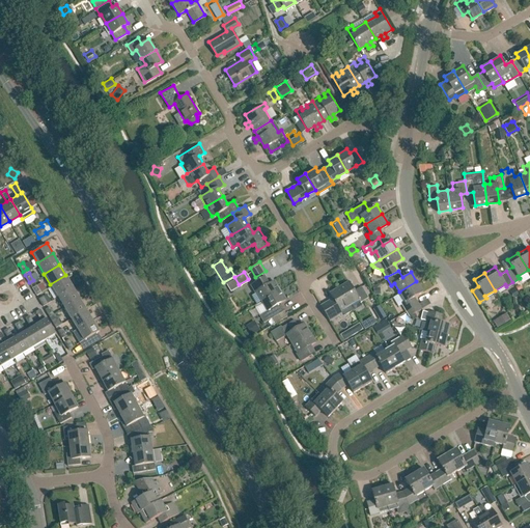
[(73,285),(65,275),(50,284),(57,295),(73,285)]
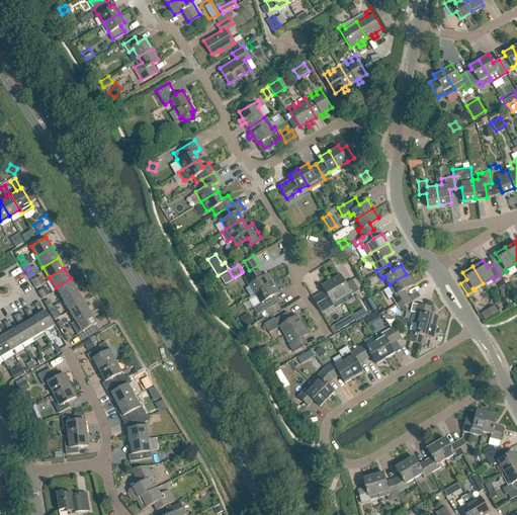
[(255,292),(272,281),(266,272),(261,275),(257,268),(244,276),(248,283),(249,283),(255,292)]
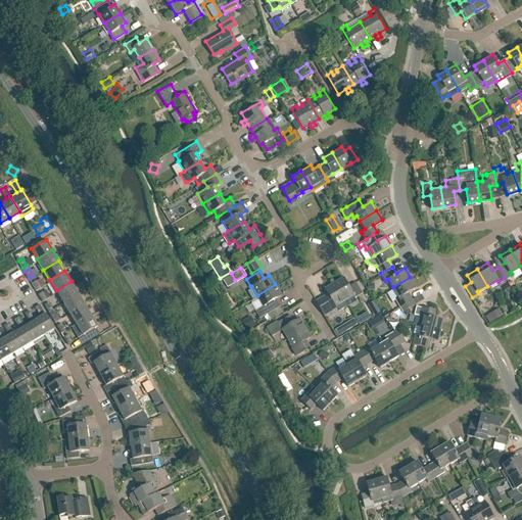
[(353,296),(362,291),(354,280),(347,285),(342,276),(333,281),(343,298),(351,294),(353,296)]
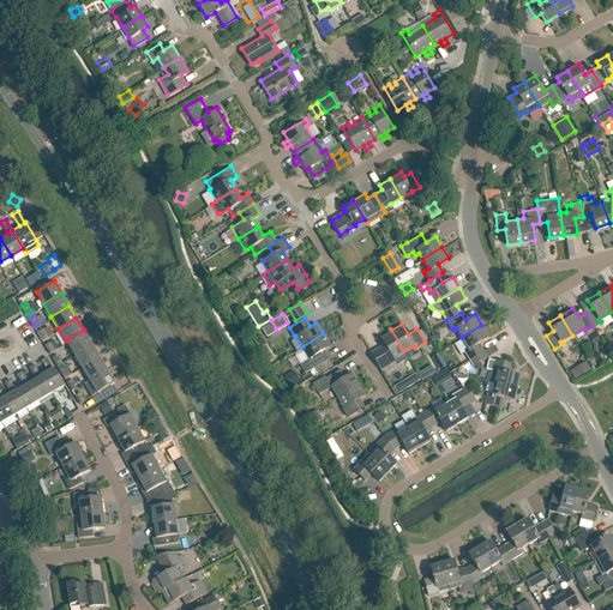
[(478,342),(488,336),(481,325),(462,337),(467,346),(463,349),(469,358),(482,350),(478,342)]
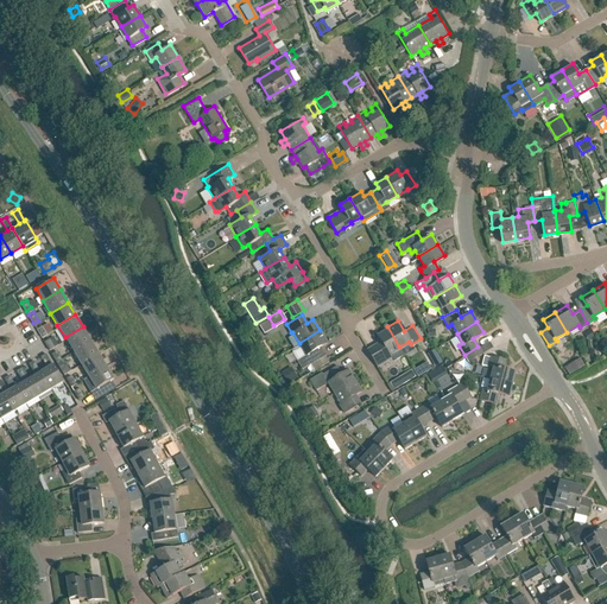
[(40,336),(45,332),(40,324),(36,328),(40,336)]
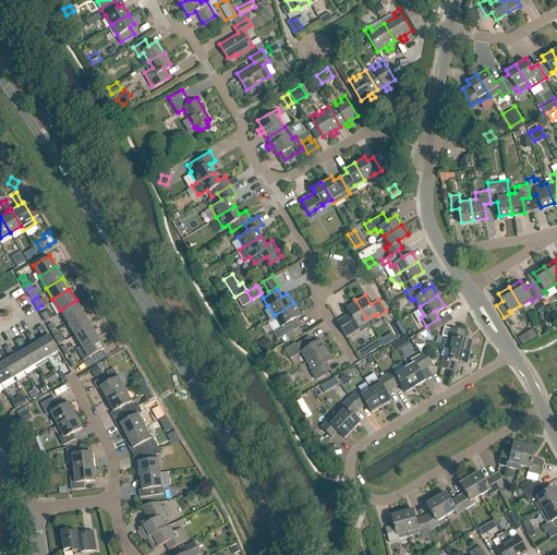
[(83,311),(76,300),(60,310),(67,321),(83,311)]
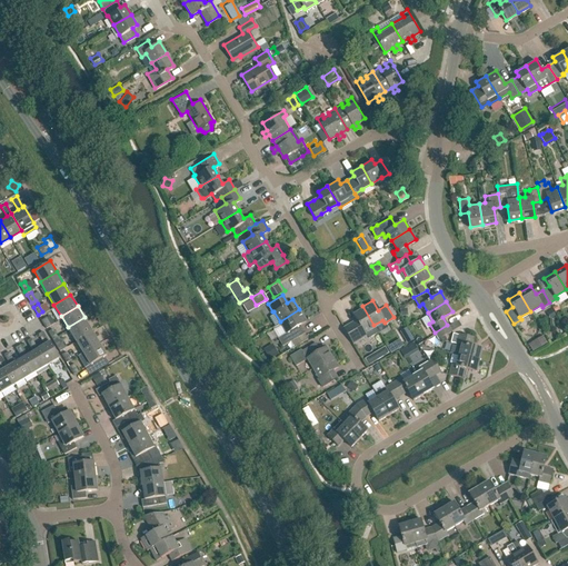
[(365,330),(374,325),(362,306),(352,313),(356,318),(342,326),(352,341),(367,334),(365,330)]
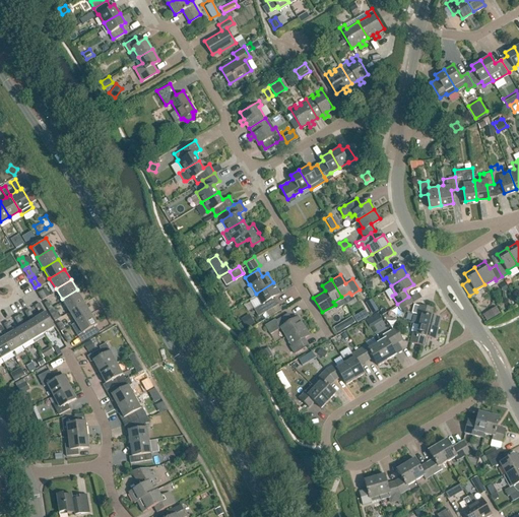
[(273,282),(256,294),(257,295),(249,300),(253,307),(257,314),(264,310),(265,310),(277,303),(273,296),(278,293),(273,282)]
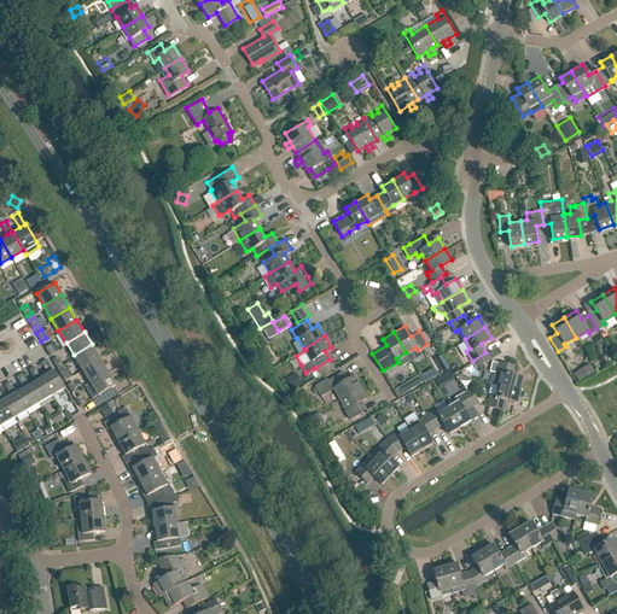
[(48,354),(53,350),(48,341),(44,345),(48,354)]
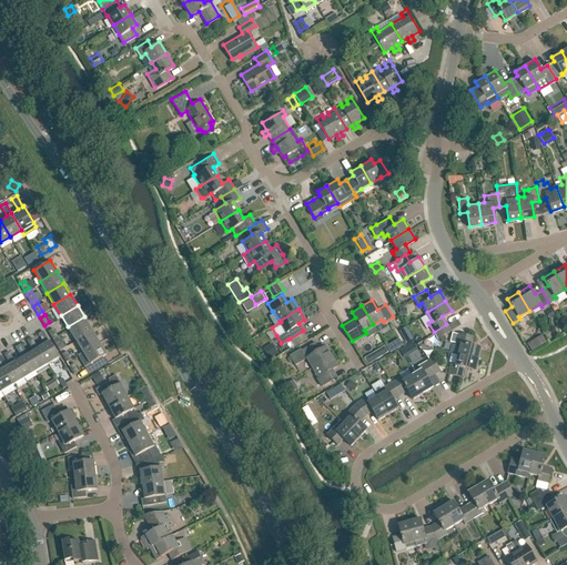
[(91,329),(84,316),(68,326),(74,339),(91,329)]
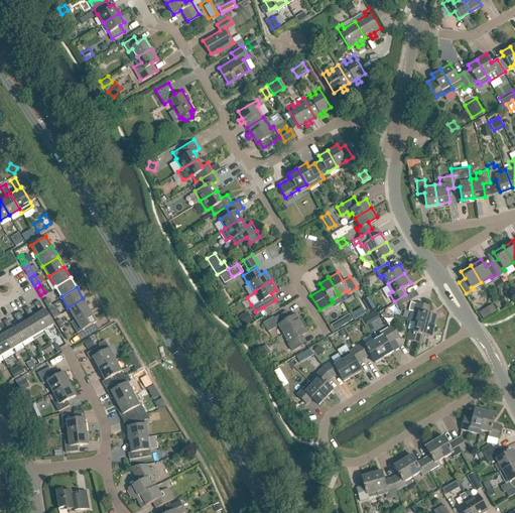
[(397,306),(408,299),(405,294),(394,301),(397,306)]
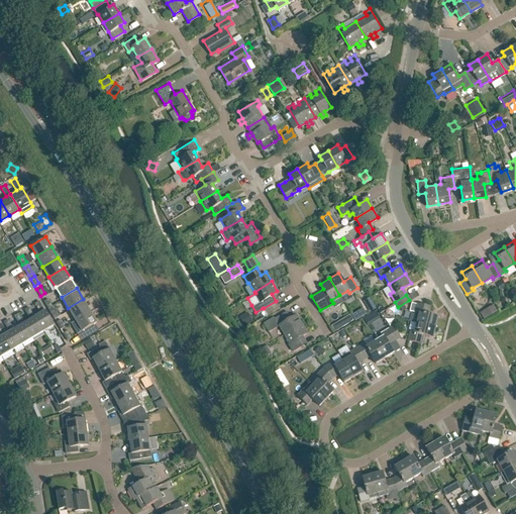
[(46,306),(50,304),(46,297),(42,299),(46,306)]
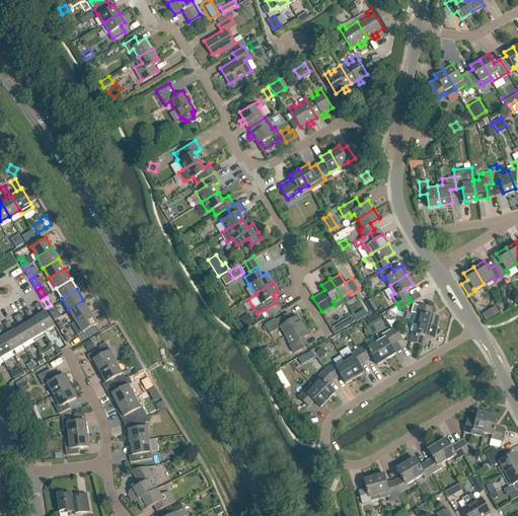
[(42,330),(53,323),(44,309),(39,300),(33,302),(40,312),(33,315),(33,316),(42,330)]
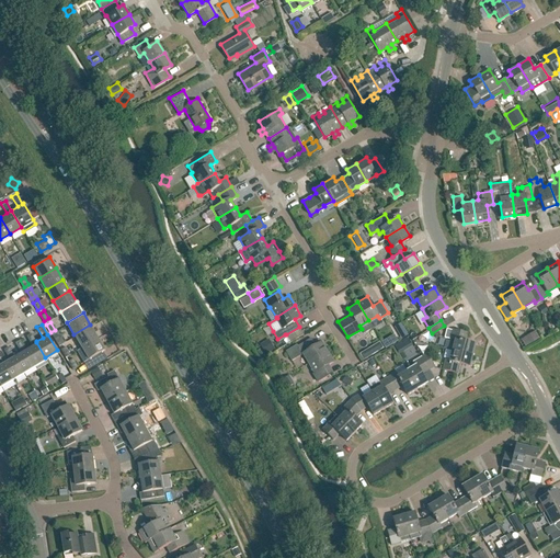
[(96,336),(90,325),(73,334),(80,345),(96,336)]
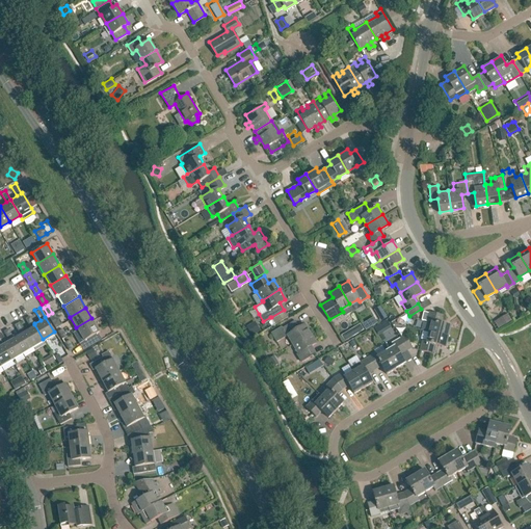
[(381,308),(375,311),(379,318),(386,314),(381,308)]
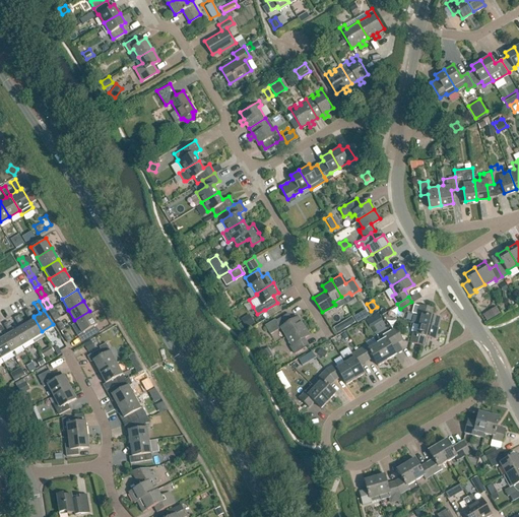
[(420,314),(418,323),(437,327),(440,317),(431,315),(433,307),(419,303),(418,305),(416,312),(416,313),(420,314)]
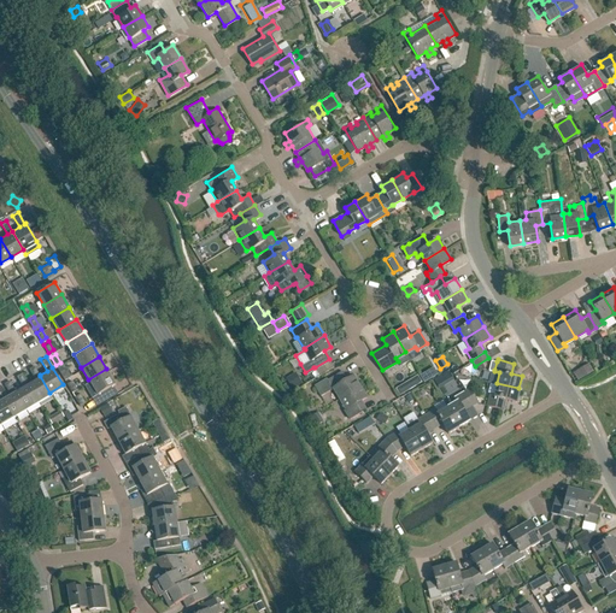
[(60,363),(56,365),(64,378),(71,373),(64,361),(62,363),(60,363)]
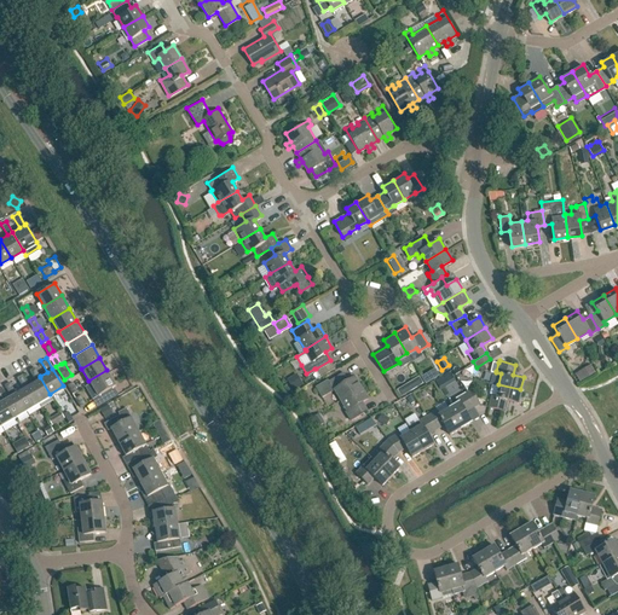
[(578,379),(594,371),(589,363),(573,371),(578,379)]
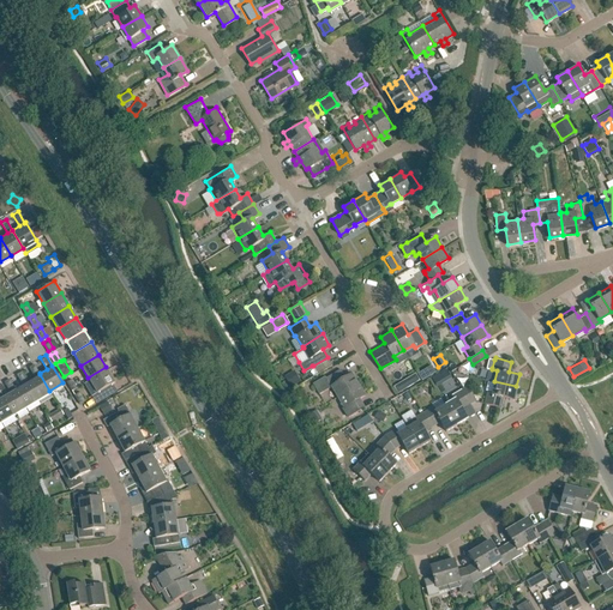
[(37,398),(49,391),(40,374),(40,373),(32,362),(28,366),(34,376),(26,380),(28,381),(26,381),(37,398)]
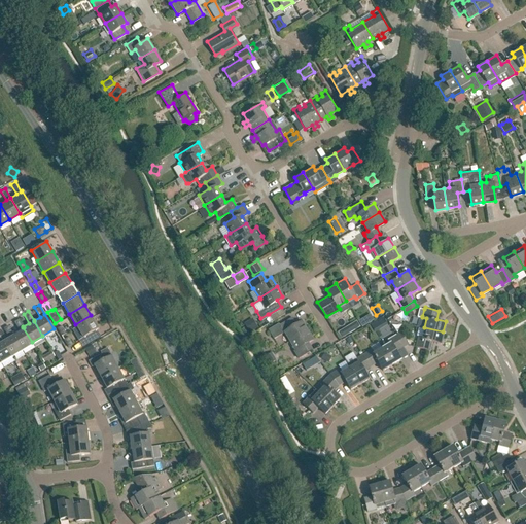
[(367,313),(335,328),(338,335),(371,319),(367,313)]
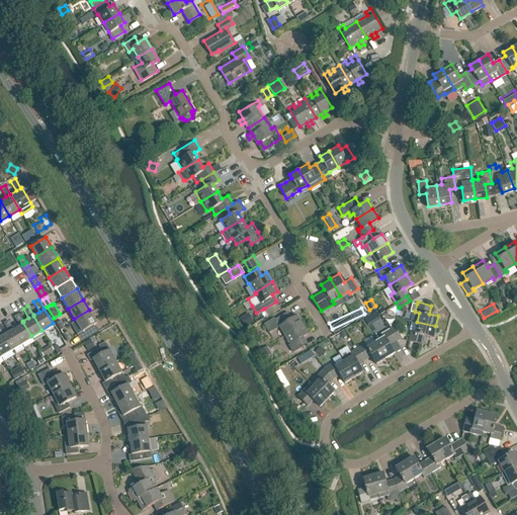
[(80,330),(75,333),(79,339),(97,328),(94,322),(95,321),(89,310),(74,319),(80,330)]
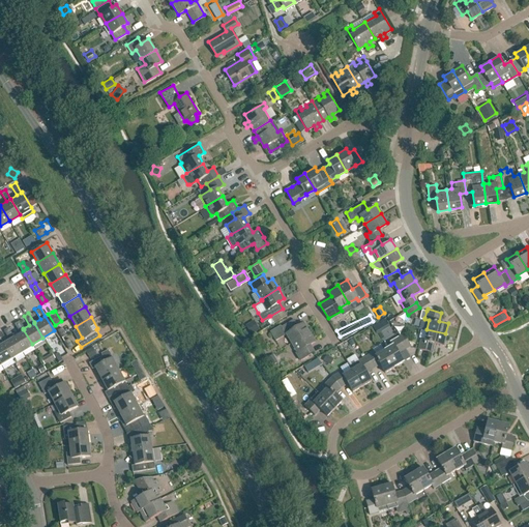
[(309,330),(302,321),(297,324),(293,317),(281,325),(280,323),(269,329),(274,339),(286,332),(291,341),(309,330)]
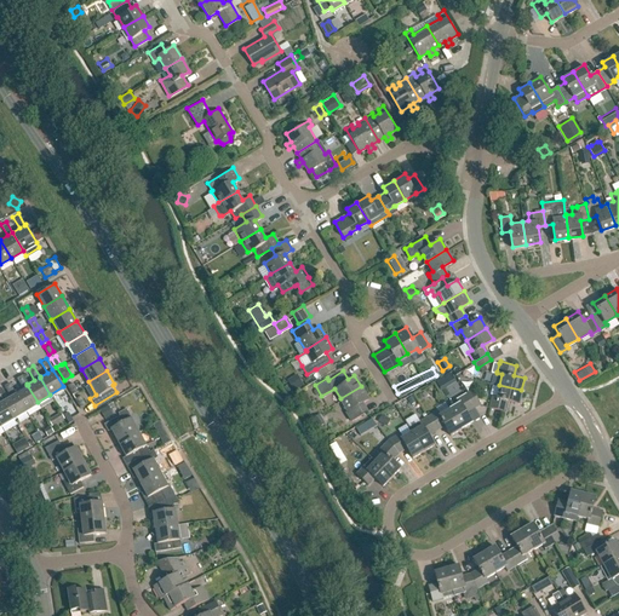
[(454,378),(450,370),(443,374),(448,381),(454,378)]
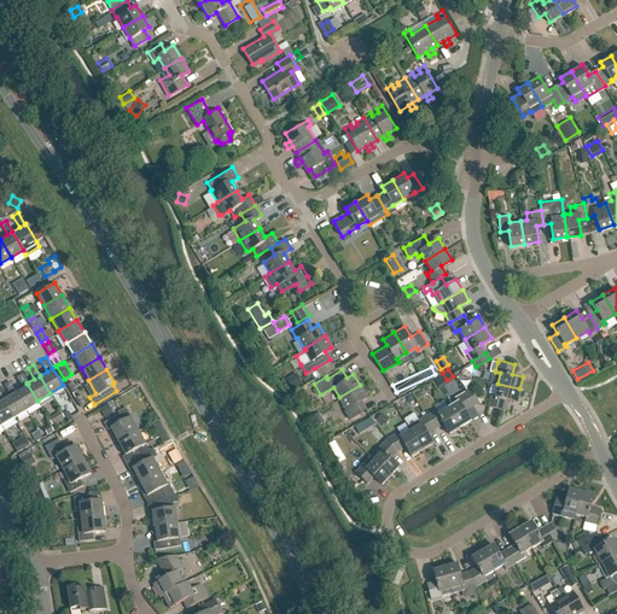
[(292,387),(302,381),(295,370),(285,376),(292,387)]
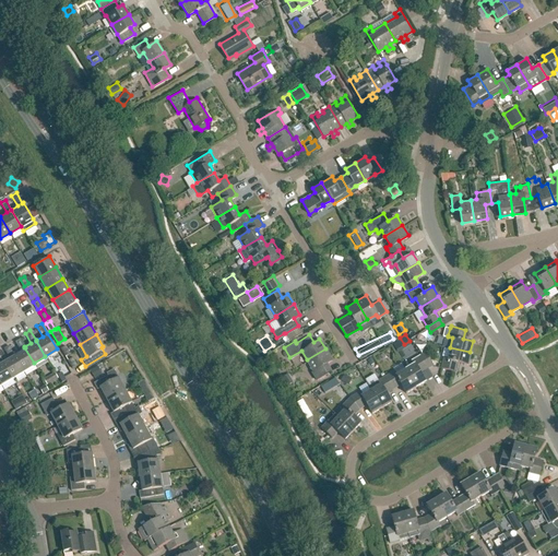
[(23,369),(34,363),(24,347),(25,347),(24,346),(19,336),(14,340),(20,350),(13,353),(13,354),(23,369)]
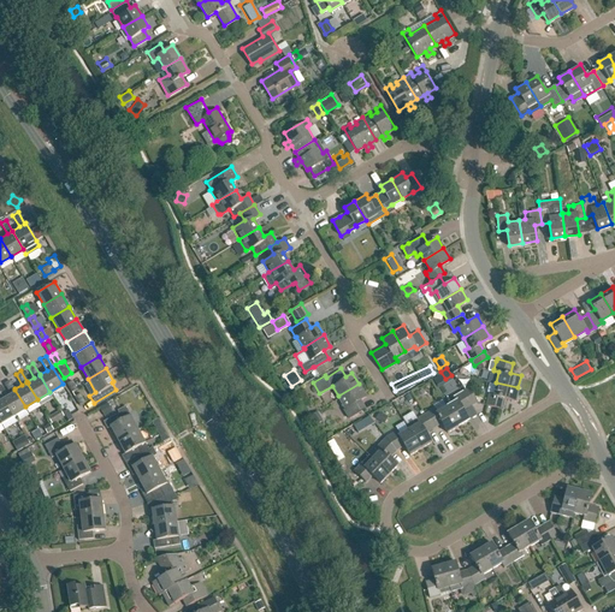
[(13,415),(25,406),(15,390),(15,388),(9,378),(3,381),(10,392),(3,397),(13,415)]
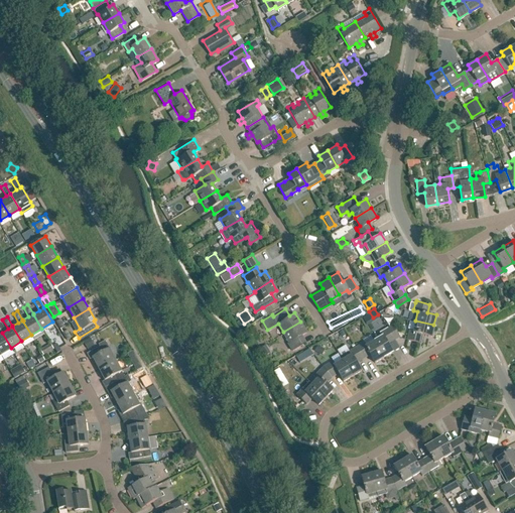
[(58,327),(63,324),(59,316),(54,319),(58,327)]
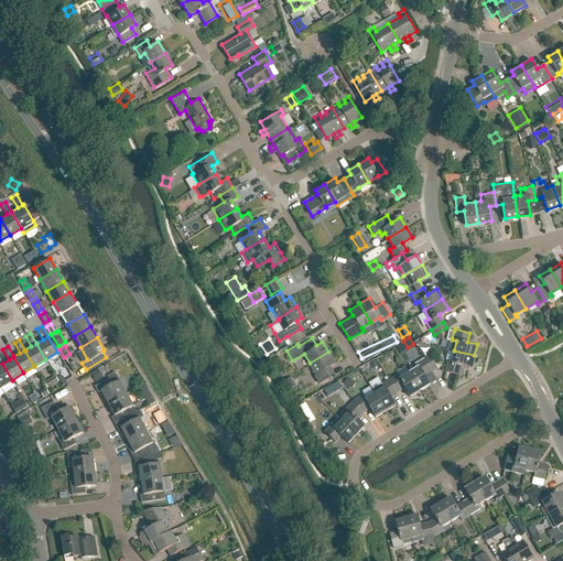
[(411,360),(419,356),(417,351),(409,355),(411,360)]
